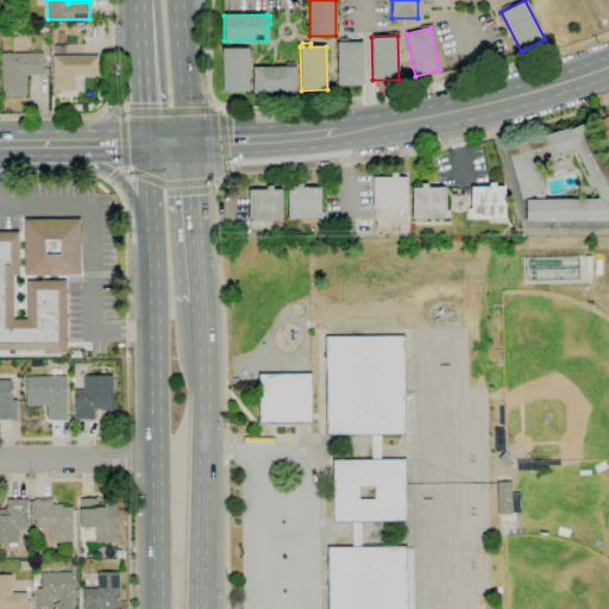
[(338,86),(337,43),(363,43),(364,86),(338,86)]
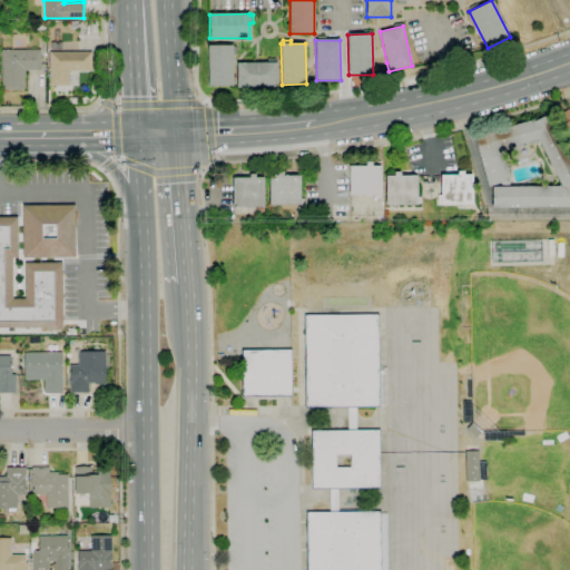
[(233,86),(208,86),(208,46),(233,45),(233,46),(236,46),(236,55),(233,55),(233,86)]
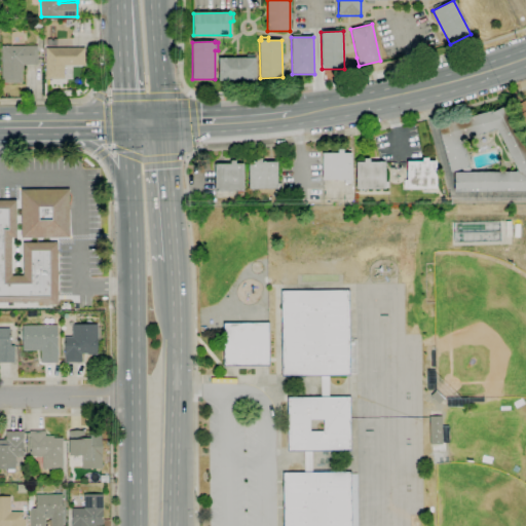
[(22,83),(1,83),(2,46),(37,46),(37,65),(24,65),(24,71),(22,71),(22,83)]
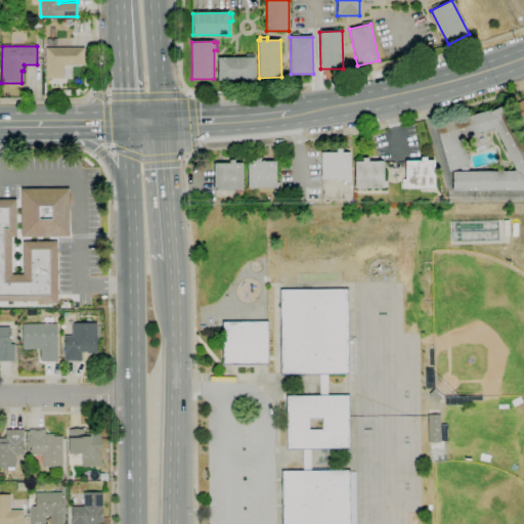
[(63,78),(45,79),(45,48),(84,47),(85,64),(63,66),(63,78)]
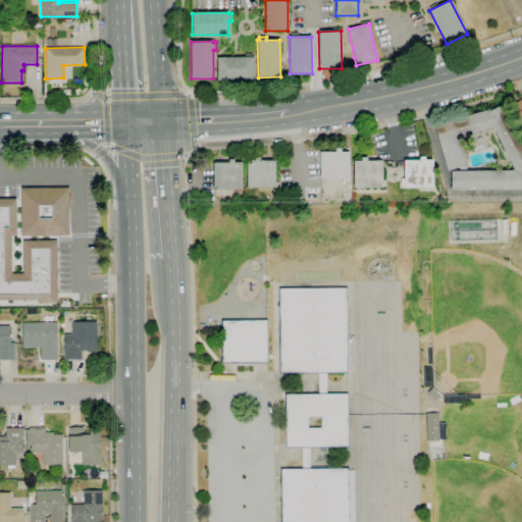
[(217,80),(216,58),(254,57),(254,80),(217,80)]
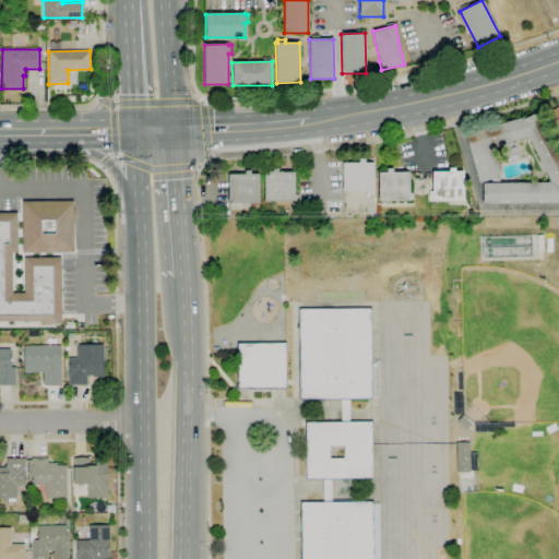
[(558,137),(546,113),(558,106),(558,137)]
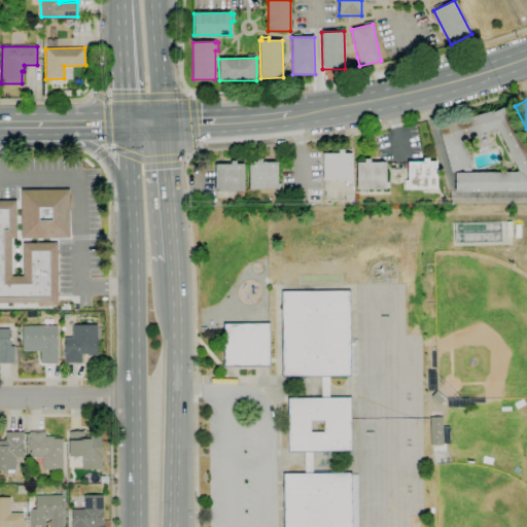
[(526,191),(455,192),(455,173),(519,172),(497,130),(462,140),(470,170),(463,172),(462,169),(451,172),(437,127),(493,110),(493,112),(506,105),(526,145),(526,191)]
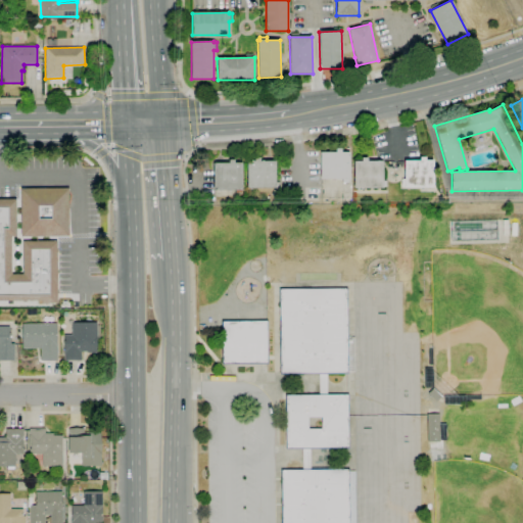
[(348,183),(342,183),(342,179),(321,179),(320,152),(335,152),(335,148),(341,148),(341,152),(348,152),(348,183)]
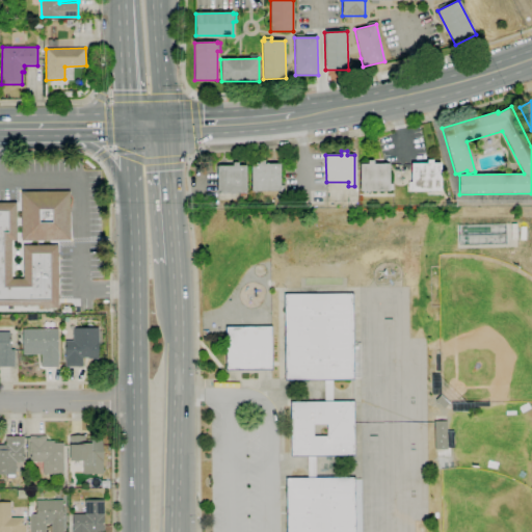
[(278,192),(278,191),(251,191),(250,164),(259,164),(259,160),(264,160),(264,164),(280,163),(281,185),(284,185),(284,192),(278,192)]
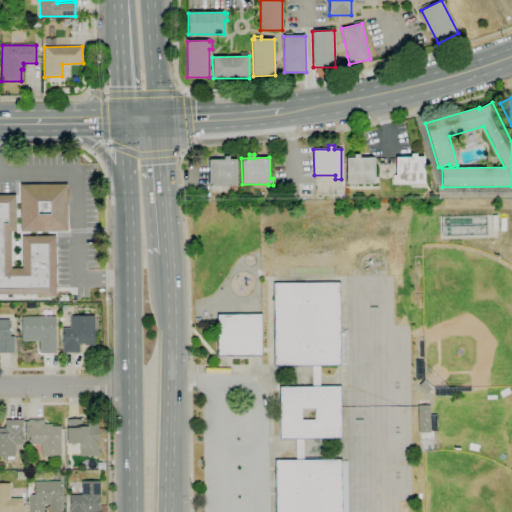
[(347,184),(346,158),(354,158),(354,154),(359,154),(359,158),(374,157),(375,177),(378,177),(379,183),(375,183),(375,184),(347,184)]
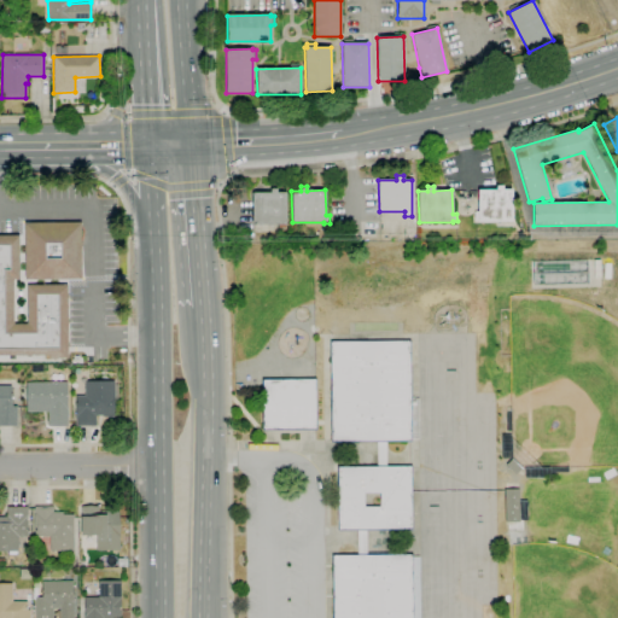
[(478,222),(478,221),(474,221),(474,211),(478,211),(477,190),(496,190),(496,186),(502,186),(502,190),(512,190),(512,221),(478,222)]
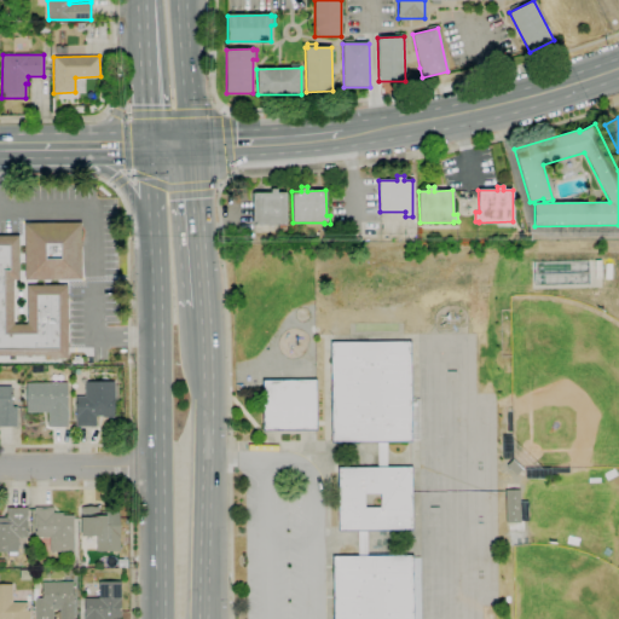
[(287,225),(253,226),(253,194),(271,194),(271,189),(277,189),(277,192),(287,192),(287,225)]
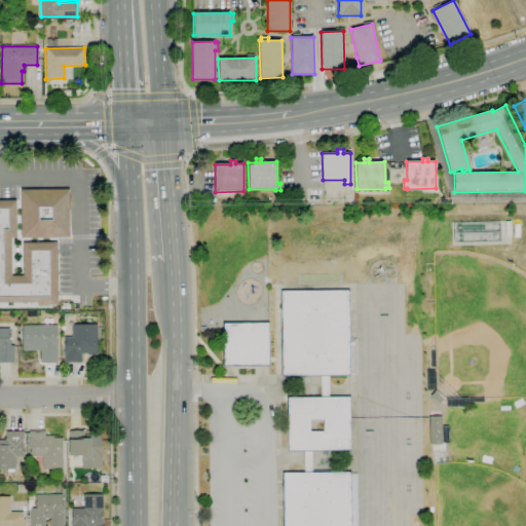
[(70,237),(21,238),(21,190),(70,189),(70,234),(69,234),(70,237)]
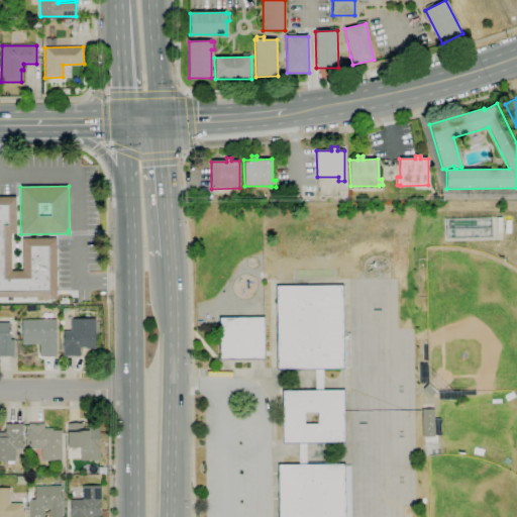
[(429,201),(428,195),(437,193),(439,199),(429,201)]
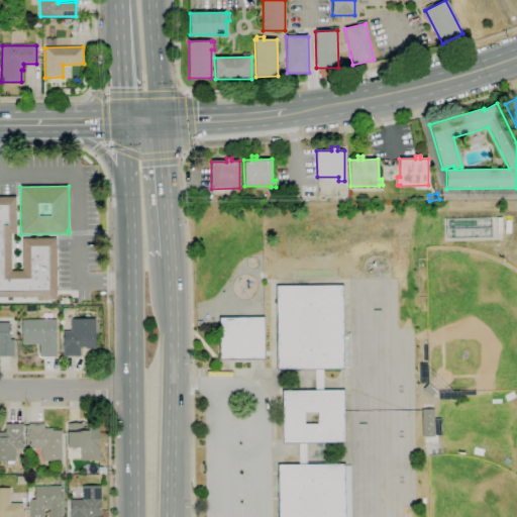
[(41,300),(41,297),(0,297),(0,197),(15,197),(16,234),(10,234),(11,272),(22,271),(22,239),(56,238),(57,300),(41,300)]
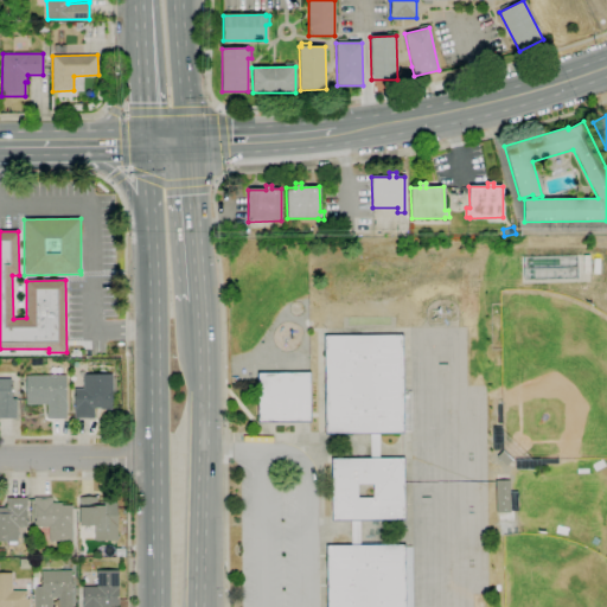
[(524,280),(523,255),(579,254),(580,279),(524,280)]
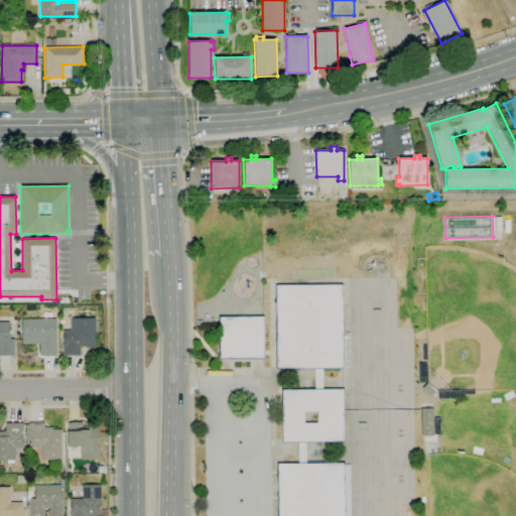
[(314,369),(277,370),(275,285),(342,284),(343,333),(349,333),(350,367),(343,367),(343,369),(321,369),(314,369)]
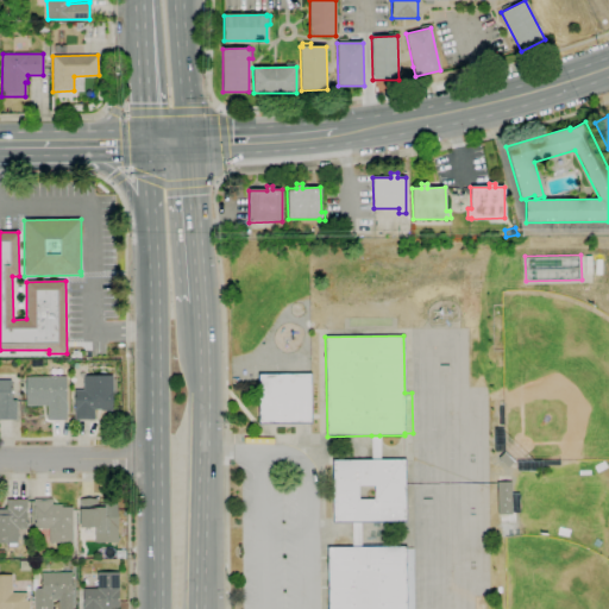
[(311,424),(259,424),(258,375),(311,374),(311,424)]
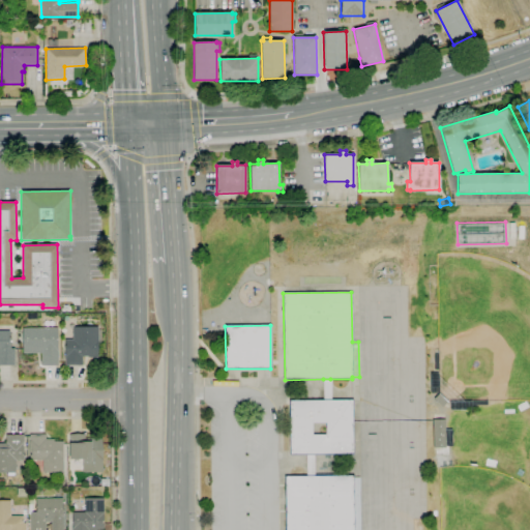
[(83,365),(65,365),(64,340),(72,340),(72,327),(97,326),(98,359),(83,359),(83,365)]
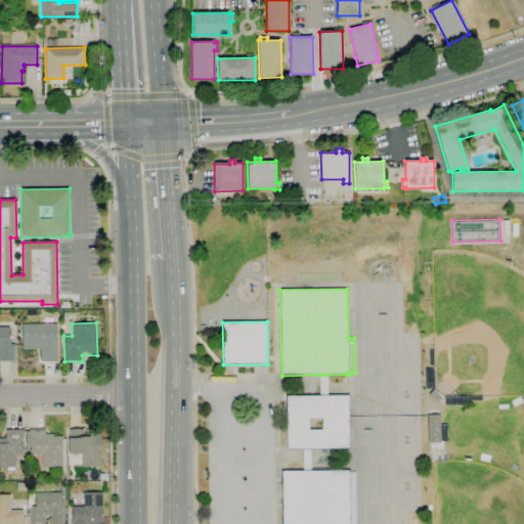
[(41,361),(41,349),(23,349),(22,324),(57,323),(57,361),(41,361)]
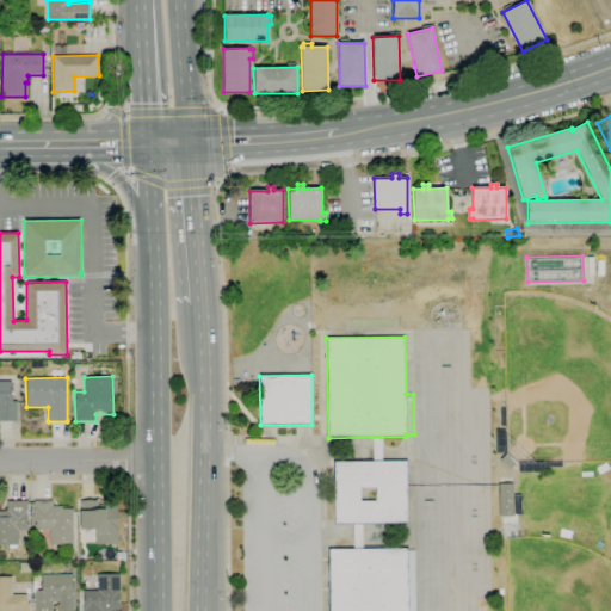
[(17,421),(0,421),(0,381),(11,381),(11,401),(17,401),(17,421)]
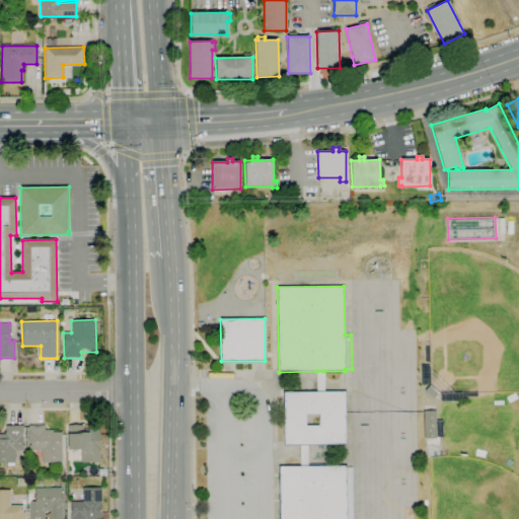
[(316,391),(316,371),(323,371),(324,391),(316,391)]
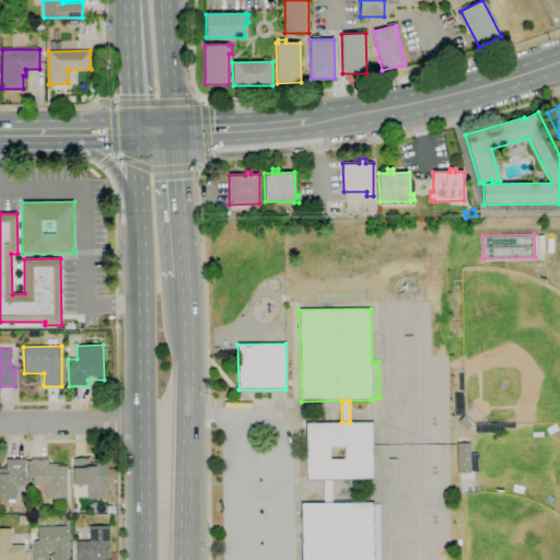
[(467,430),(458,421),(464,416),(473,424),(467,430)]
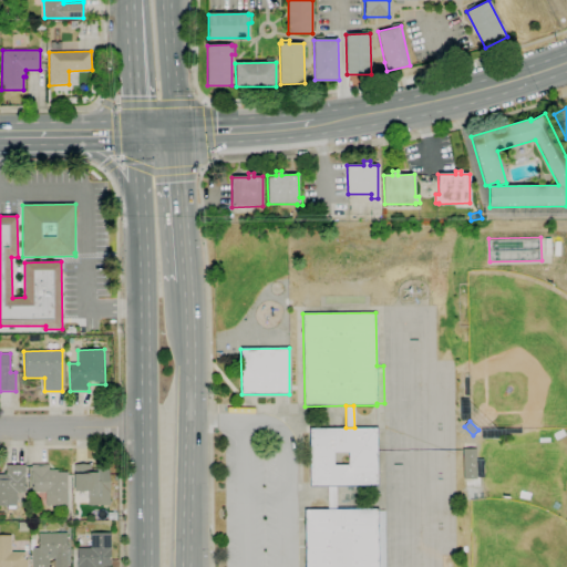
[(328,487),(310,487),(309,429),(346,428),(354,428),(378,428),(378,486),(336,486),(328,487)]
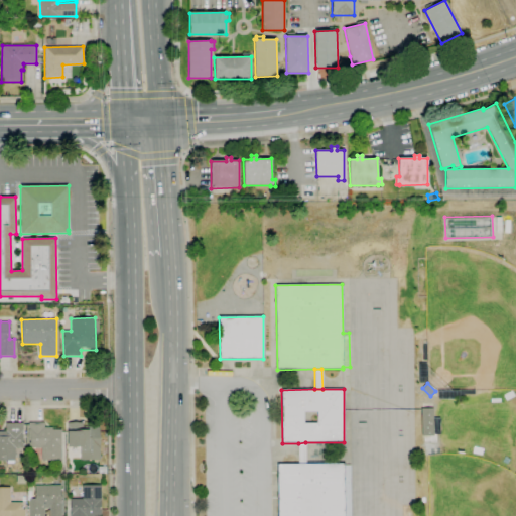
[(422,436),(421,408),(433,408),(434,435),(422,436)]
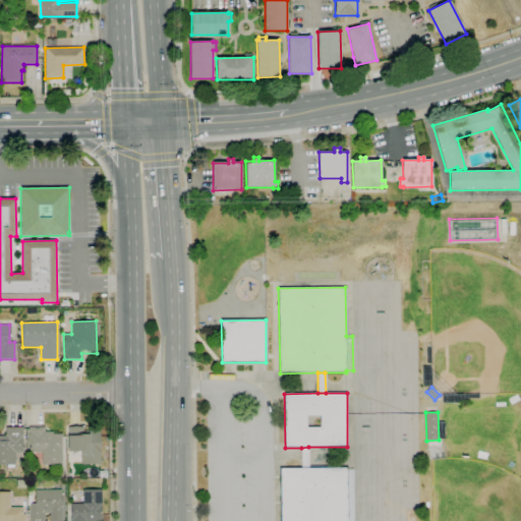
[(62,465),(42,465),(42,453),(33,453),(33,456),(30,456),(29,426),(45,426),(45,432),(53,431),(53,433),(62,433),(62,465)]
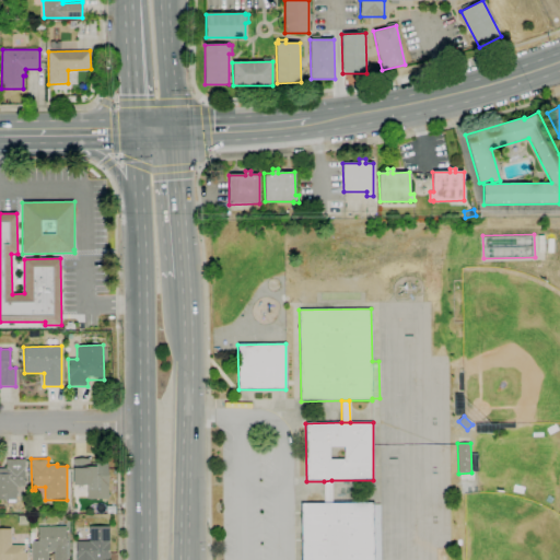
[(8,503),(8,500),(0,500),(0,468),(6,468),(6,459),(24,459),(25,487),(16,487),(16,500),(15,500),(15,502),(8,503)]
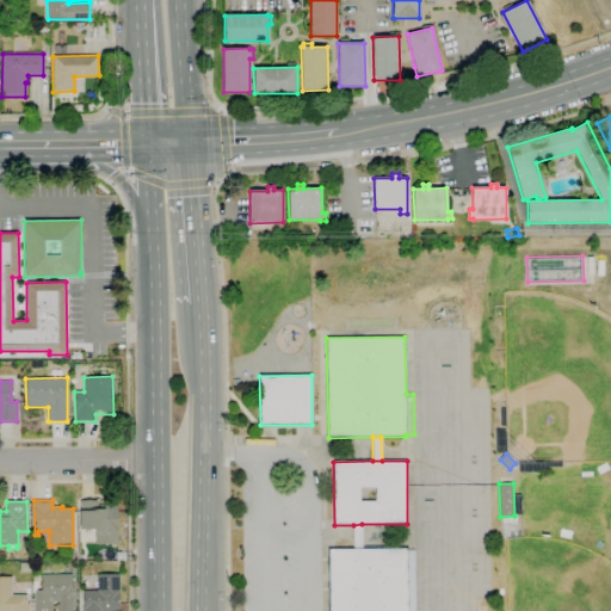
[(80,530),(80,510),(80,501),(98,501),(98,506),(117,506),(118,544),(94,544),(94,530),(80,530)]
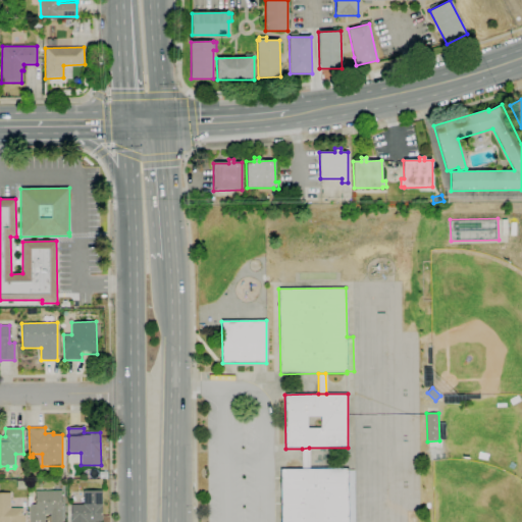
[(302,469),(302,449),(309,448),(310,468),(302,469)]
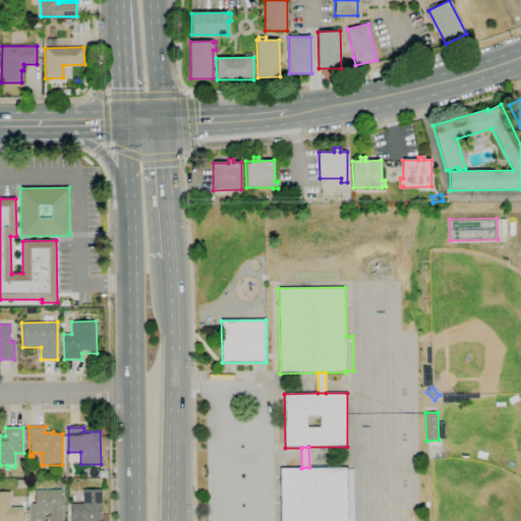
[(309,467),(347,467),(347,469),(353,469),(353,520),(281,520),(280,468),(301,468),(309,467)]
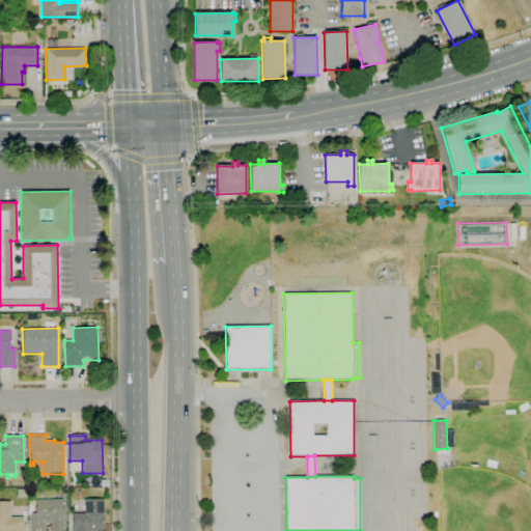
[(73,530),(73,513),(84,513),(84,499),(104,499),(104,530),(98,530),(73,530)]
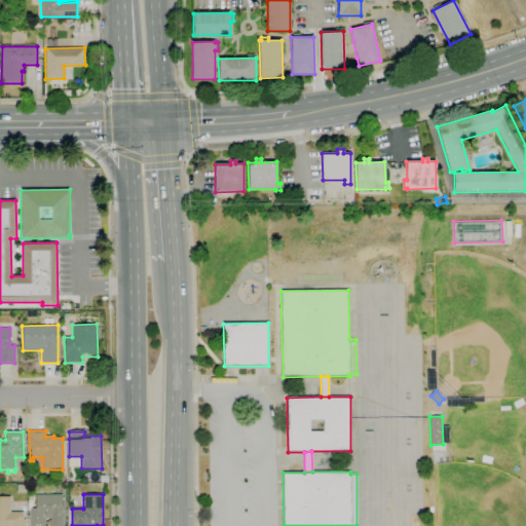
[(45,525),(30,525),(30,509),(36,509),(35,495),(62,495),(62,516),(63,516),(63,525),(50,525),(50,518),(45,519),(45,525)]
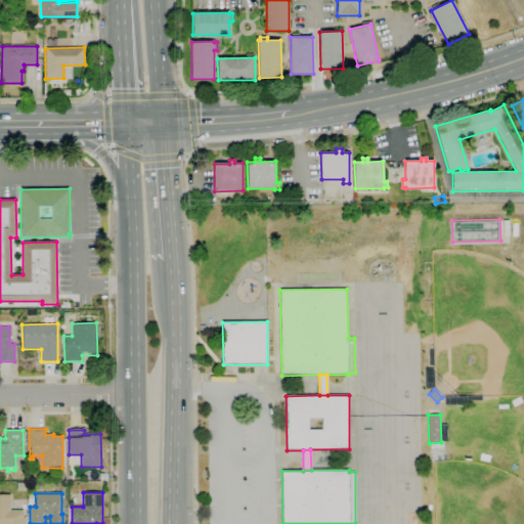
[(0,523),(0,494),(10,494),(10,510),(23,510),(23,517),(25,517),(25,523),(0,523)]
